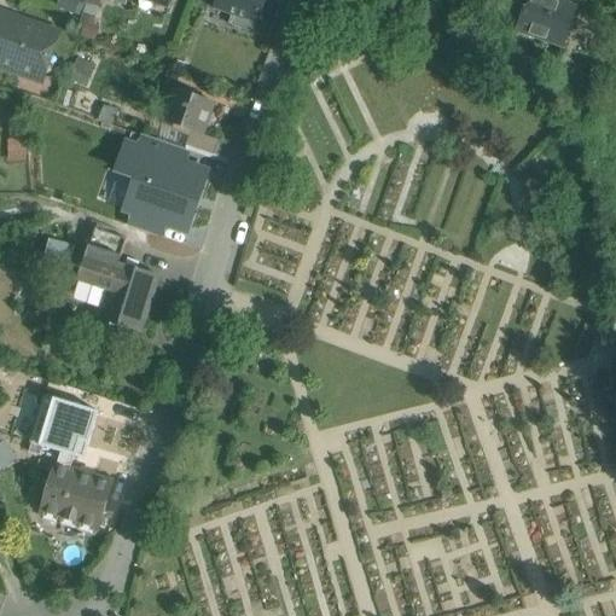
[(79,3),(76,0),(57,0),(68,12),(79,3)]
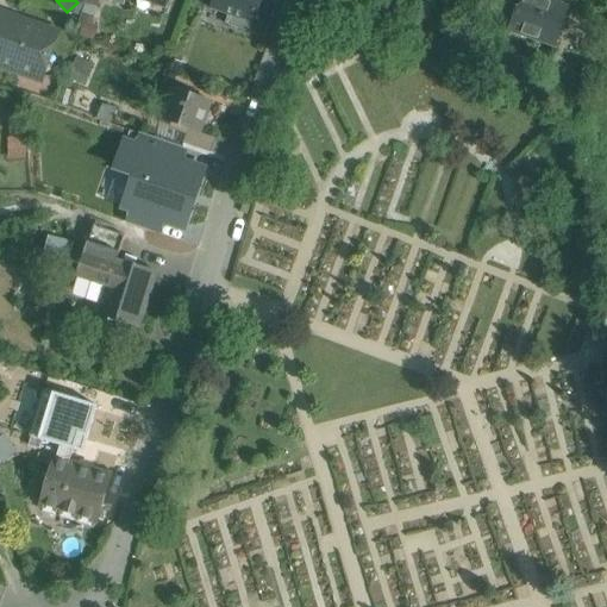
[(210,0),(208,6),(254,23),(260,0),(210,0)]
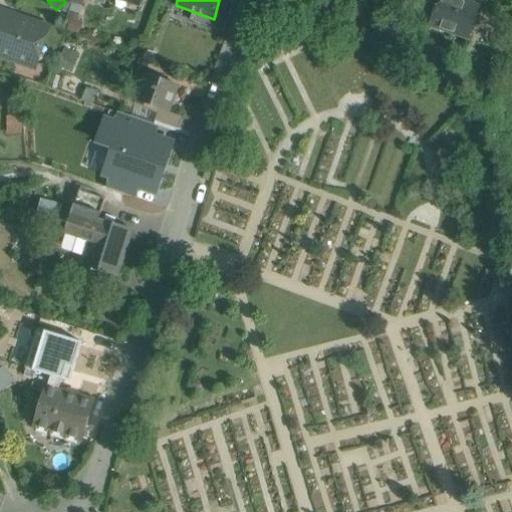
[(477,5),(462,0),(440,0),(438,7),(436,6),(430,24),(466,36),(477,5)]
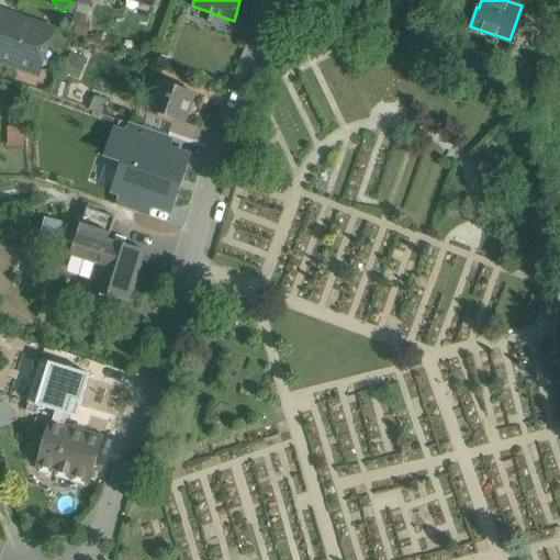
[(51,30),(0,13),(0,57),(36,70),(51,30)]
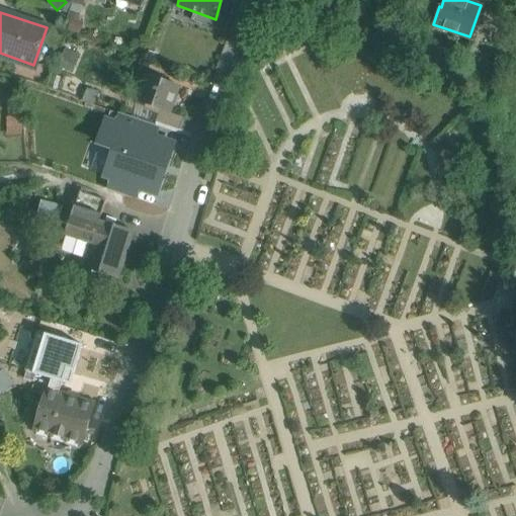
[(82,21),(71,17),(67,28),(79,32),(82,21)]
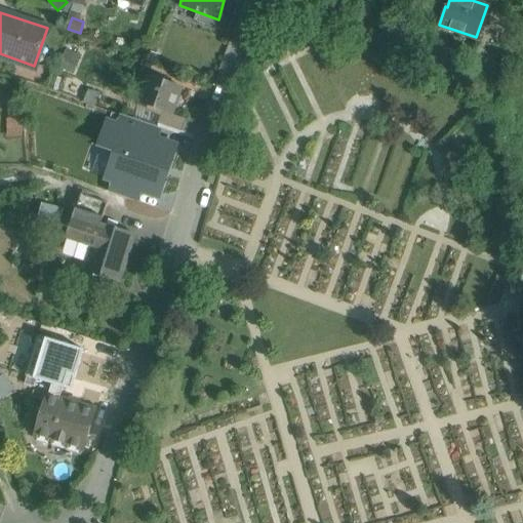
[(80,54),(65,47),(57,66),(73,72),(80,54)]
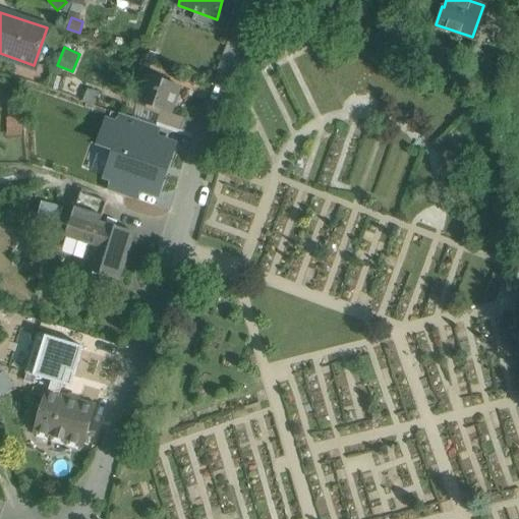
[(180,87),(148,74),(137,101),(170,113),(180,87)]
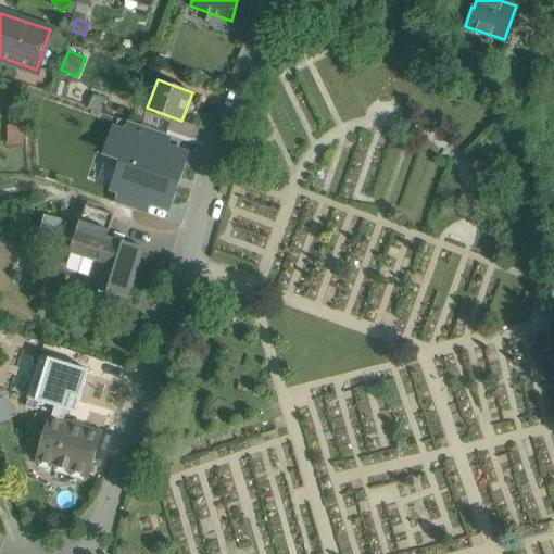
[(104,97),(92,92),(88,105),(99,110),(104,97)]
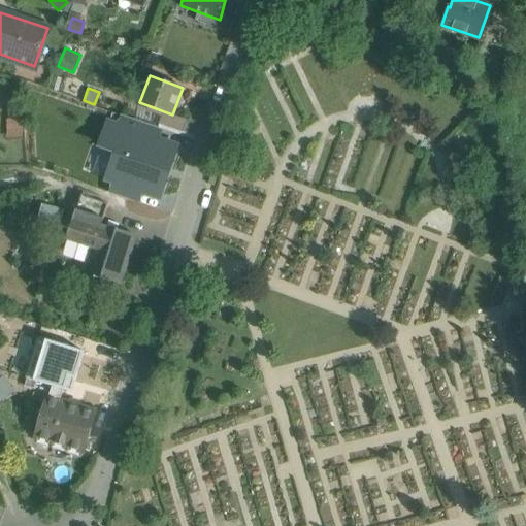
[(143,132),(68,165),(74,181),(150,146),(143,132)]
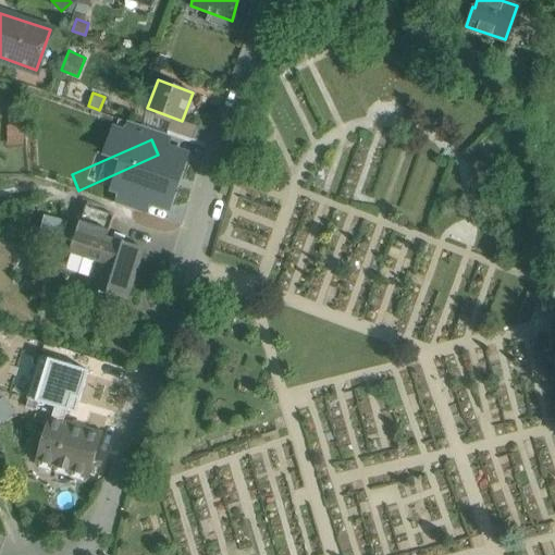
[(130,189),(116,190),(119,216),(132,214),(130,189)]
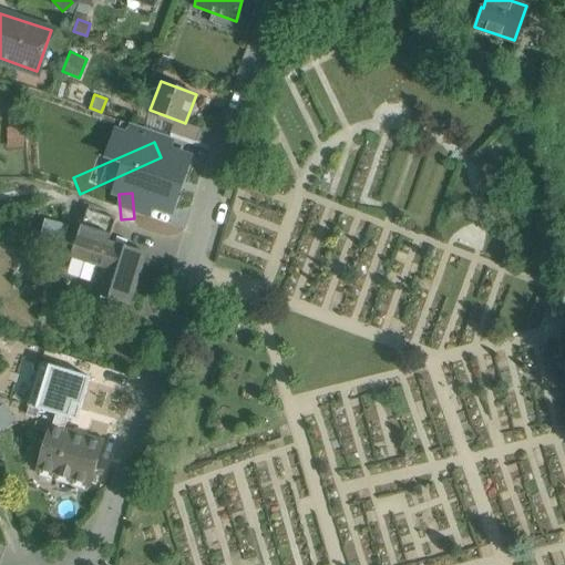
[(143,254),(106,242),(105,246),(79,237),(73,256),(99,264),(91,289),(127,301),(143,254)]
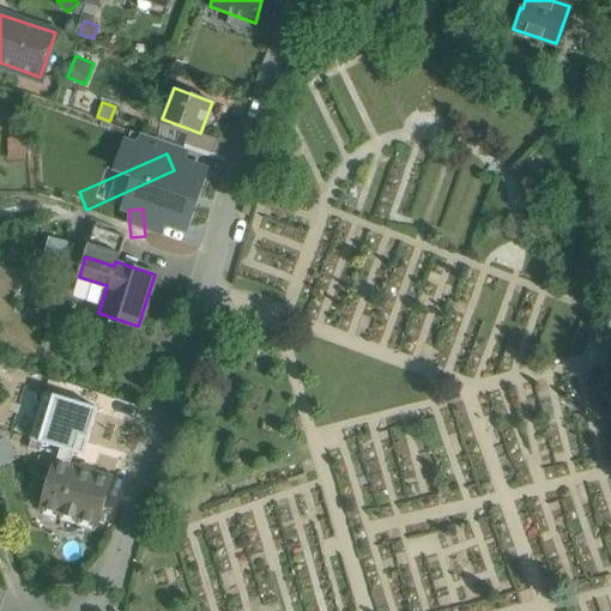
[(89,404),(52,393),(37,440),(59,447),(72,451),(74,452),(89,404)]
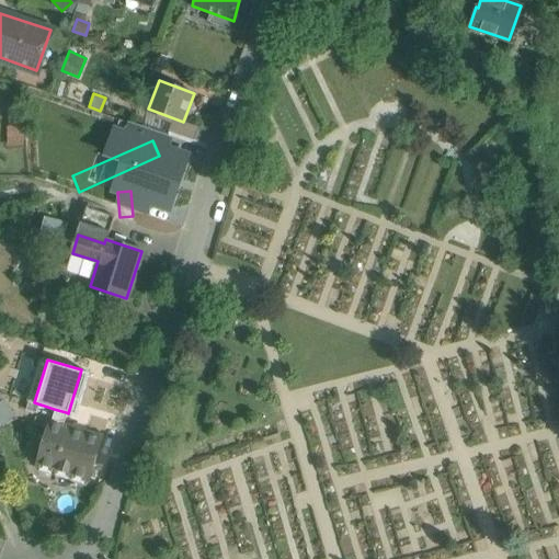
[(101,435),(63,423),(66,412),(54,409),(50,420),(49,419),(35,465),(88,480),(101,435)]
